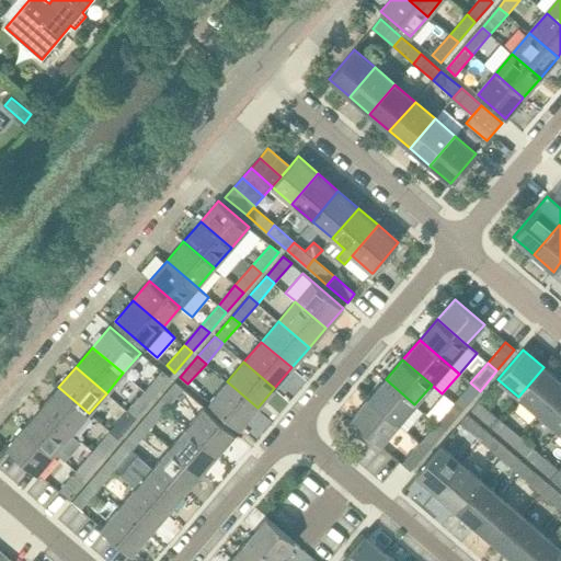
[(560,387),(560,381),(544,367),(518,397),(538,413),(560,387)]
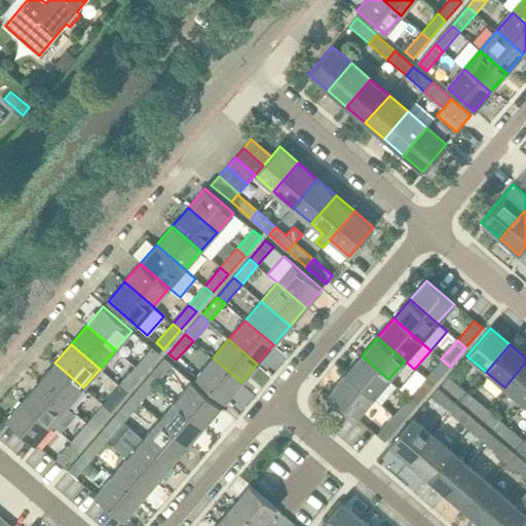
[(159,354),(152,347),(136,367),(143,373),(159,354)]
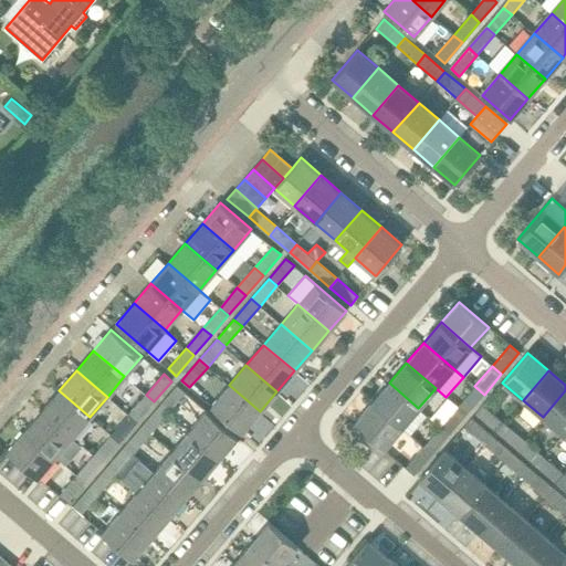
[(371,402),(401,428),(418,408),(389,383),(371,402)]
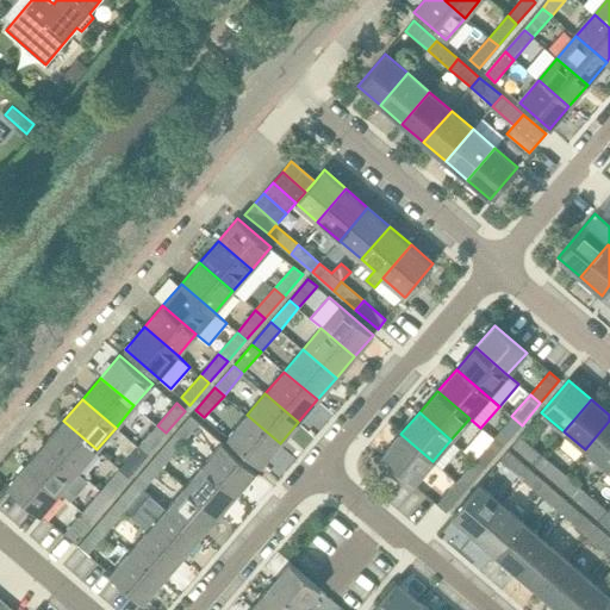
[(280,443),(247,415),(228,437),(261,466),(280,443)]
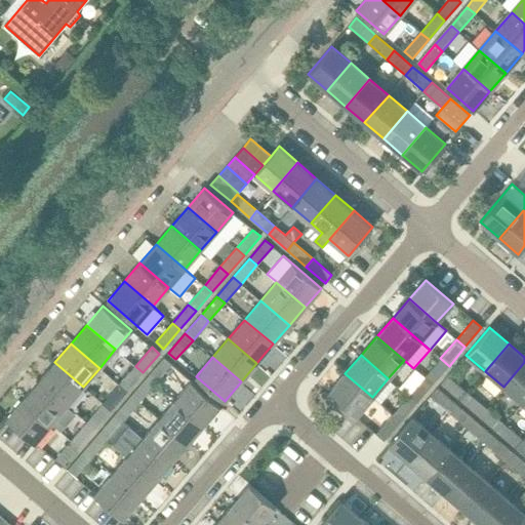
[(148,376),(155,384),(171,364),(164,358),(148,376)]
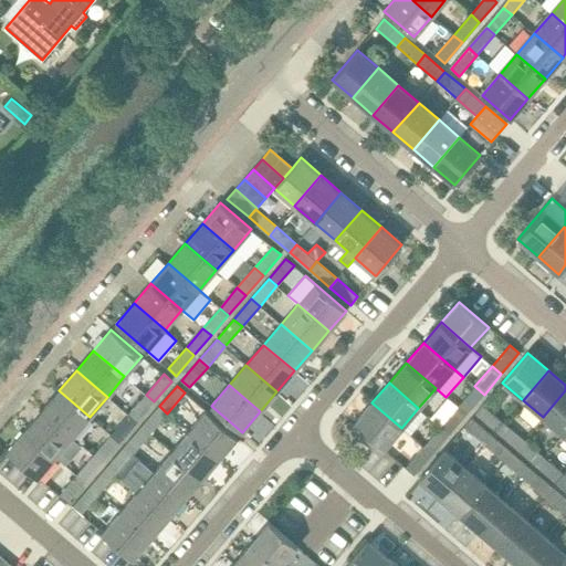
[(474,386),(458,407),(467,415),(484,395),(474,386)]
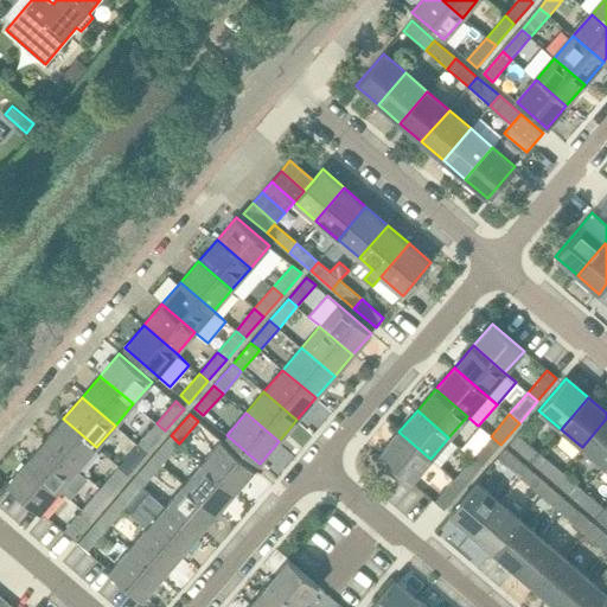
[(78,468),(96,447),(63,419),(45,440),(78,468)]
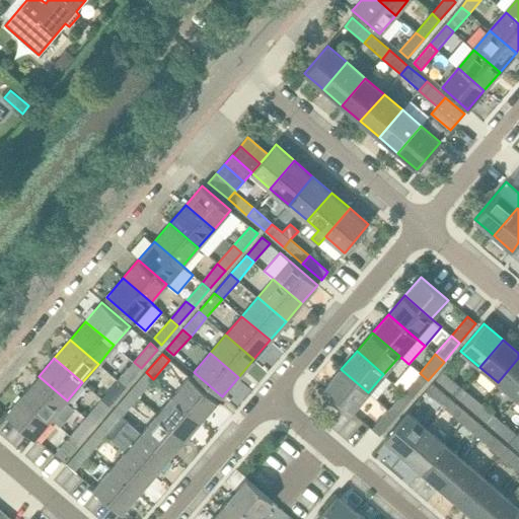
[(518,358),(498,382),(516,398),(518,395),(518,358)]
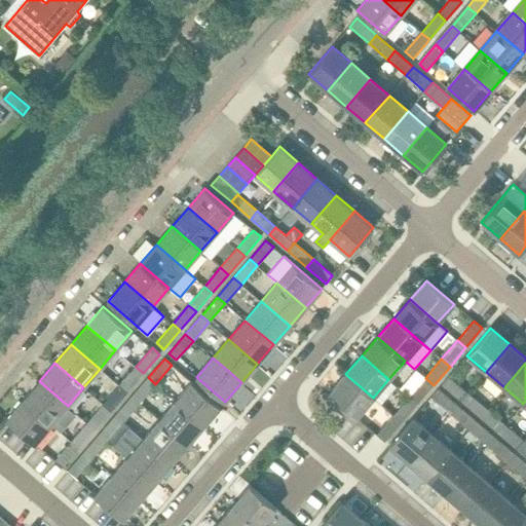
[(127,392),(143,373),(136,367),(119,385),(127,392)]
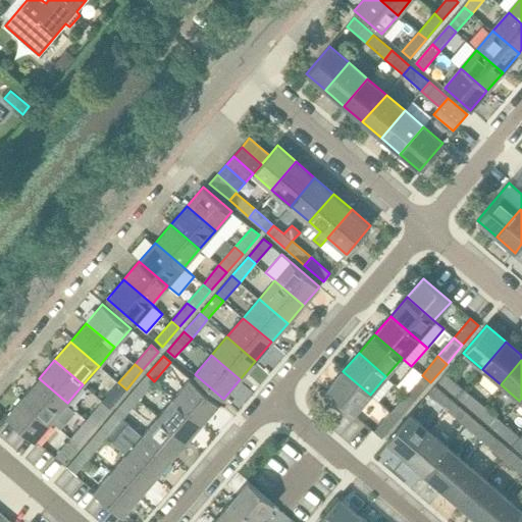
[(326,390),(354,414),(370,395),(343,371),(326,390)]
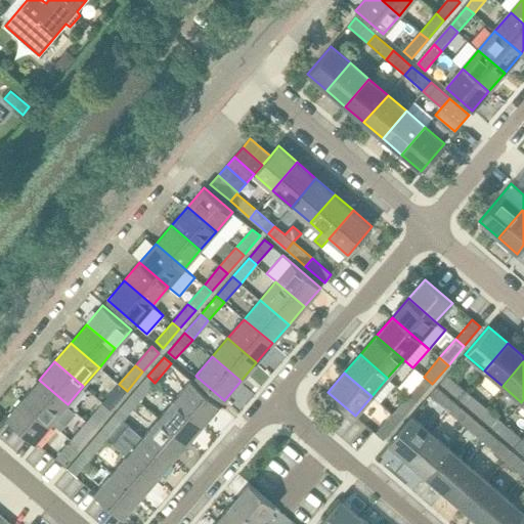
[(460,399),(466,391),(446,375),(440,383),(460,399)]
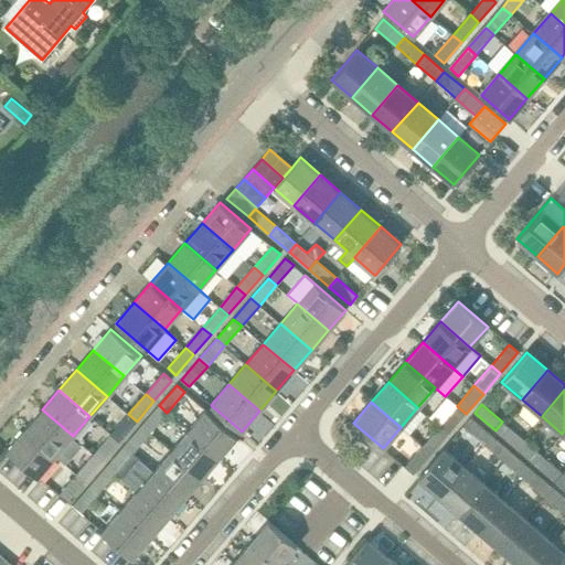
[(141,425),(150,433),(167,413),(159,405),(141,425)]
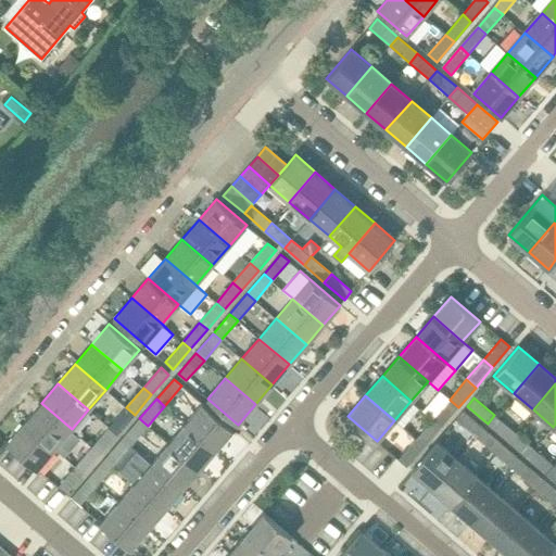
[(458,407),(450,400),(432,419),(441,427),(458,407)]
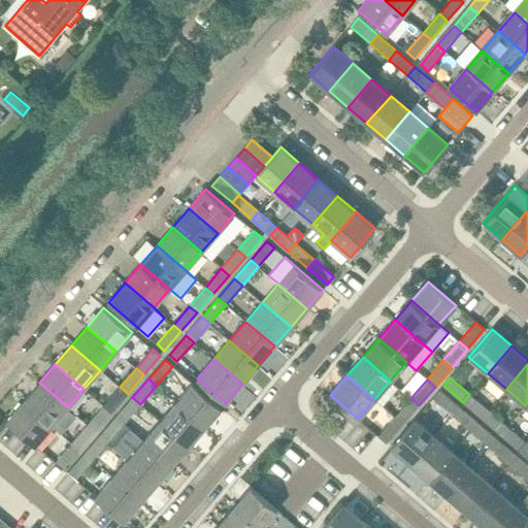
[(39,383),(23,401),(52,426),(68,407),(39,383)]
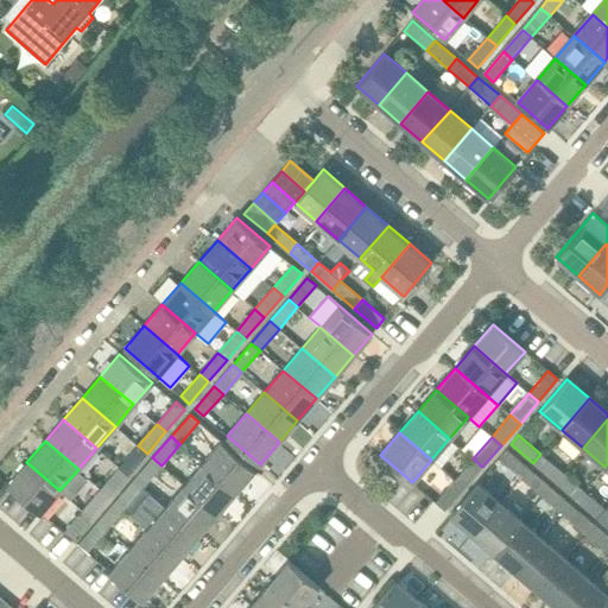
[(222,442),(203,463),(236,492),(255,470),(222,442)]
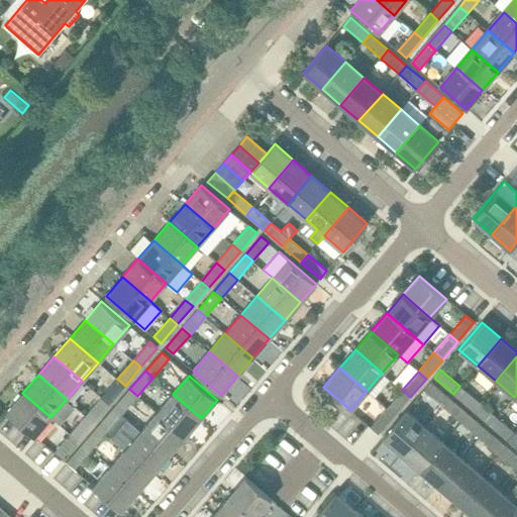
[(125,386),(117,379),(101,397),(109,404),(125,386)]
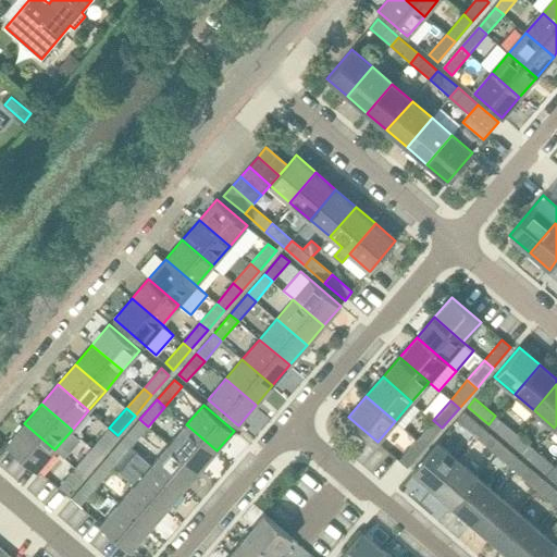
[(456,420),(477,437),(484,430),(463,411),(456,420)]
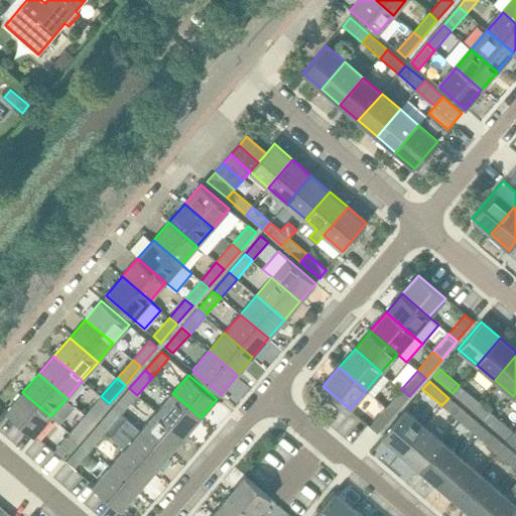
[(471,409),(478,401),(459,385),(453,393),(471,409)]
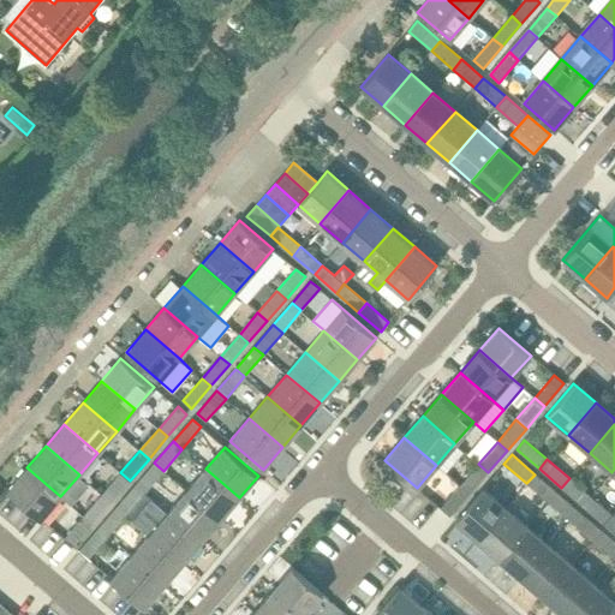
[(136,485),(144,493),(163,471),(154,463),(136,485)]
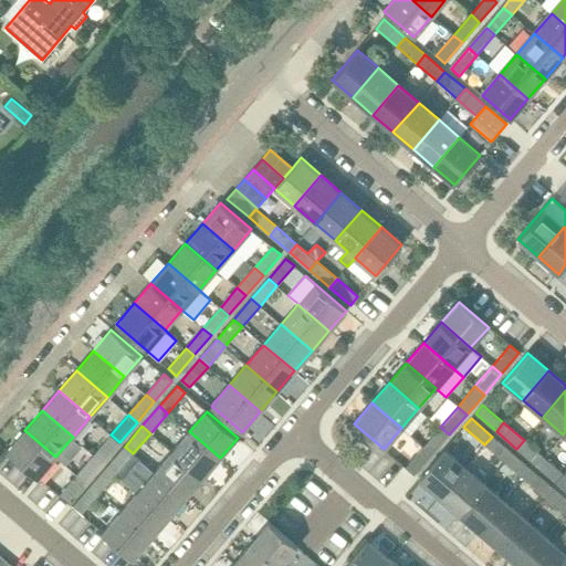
[(440,427),(422,447),(432,454),(449,435),(440,427)]
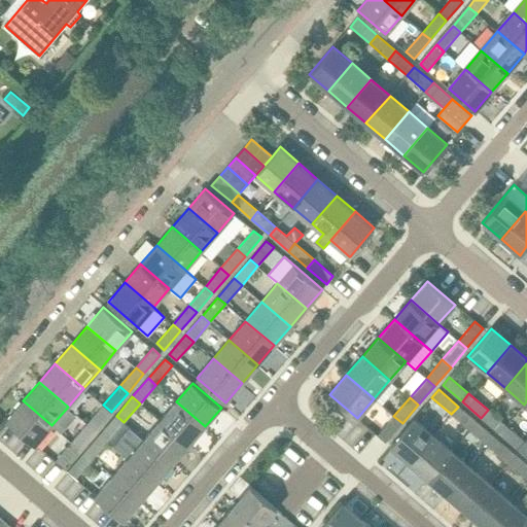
[(35,445),(51,425),(23,400),(6,420),(35,445)]
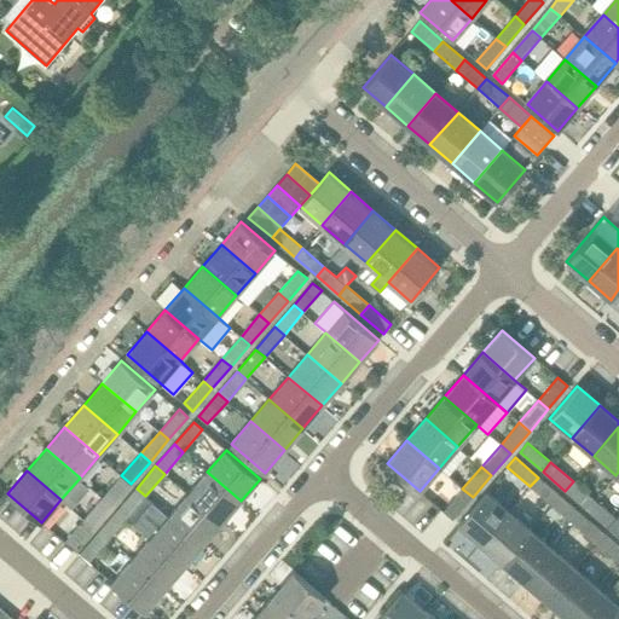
[(241,501),(207,472),(187,493),(221,522),(241,501)]
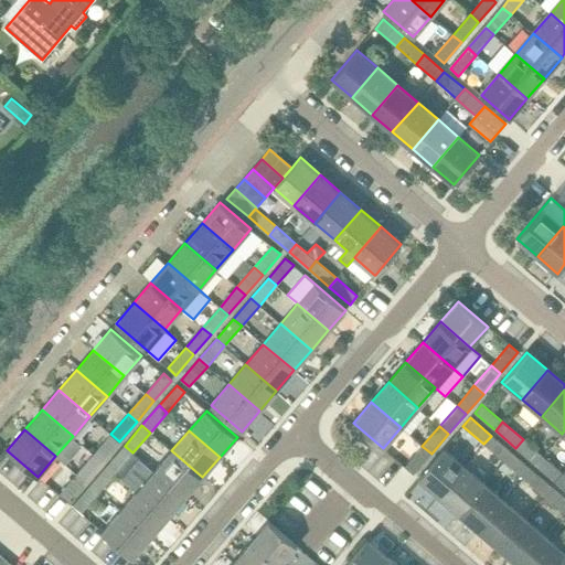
[(102,461),(119,441),(110,434),(94,454),(102,461)]
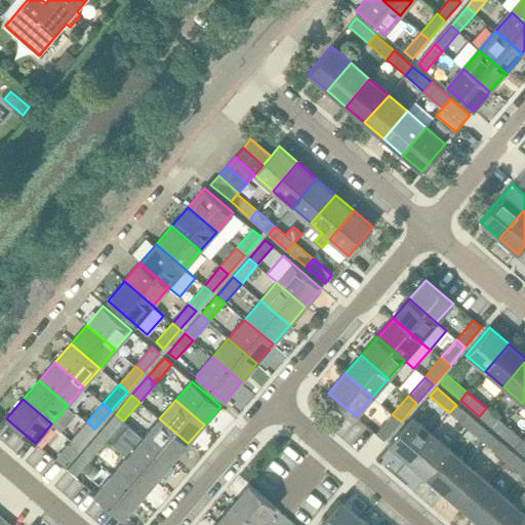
[(449,412),(468,429),(475,420),(456,405),(449,412)]
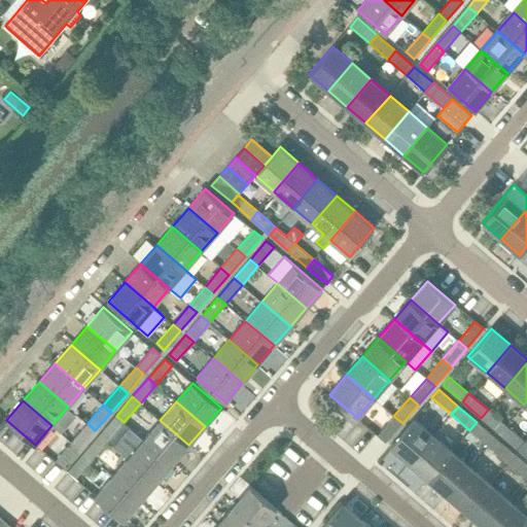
[(499,433),(506,426),(488,410),(481,418),(499,433)]
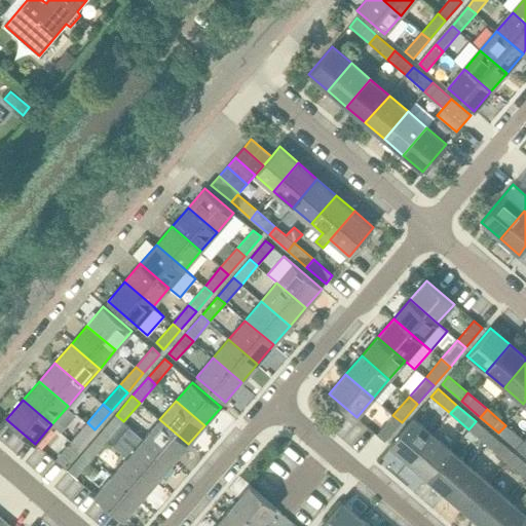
[(100,434),(108,440),(123,421),(116,415),(100,434)]
